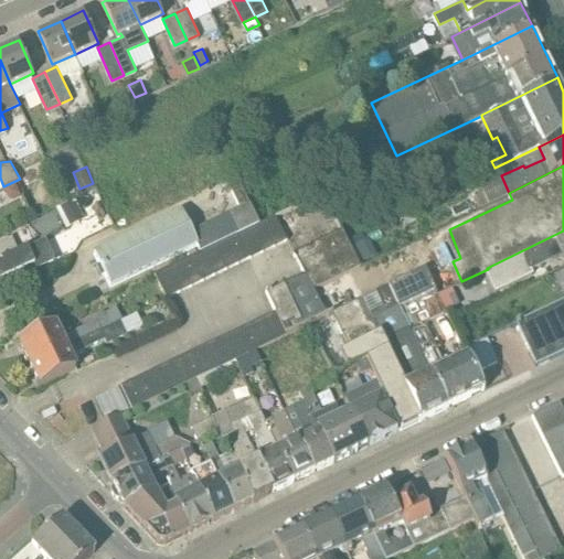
[(110,283),(130,273),(198,242),(201,248),(203,247),(215,242),(227,235),(240,229),(252,224),(259,219),(236,170),(226,174),(241,204),(192,227),(182,207),(95,249),(110,283)]
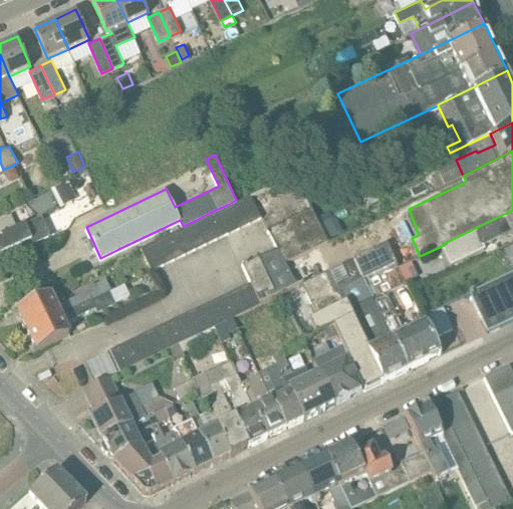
[(15,165),(4,170),(9,180),(19,175),(15,165)]
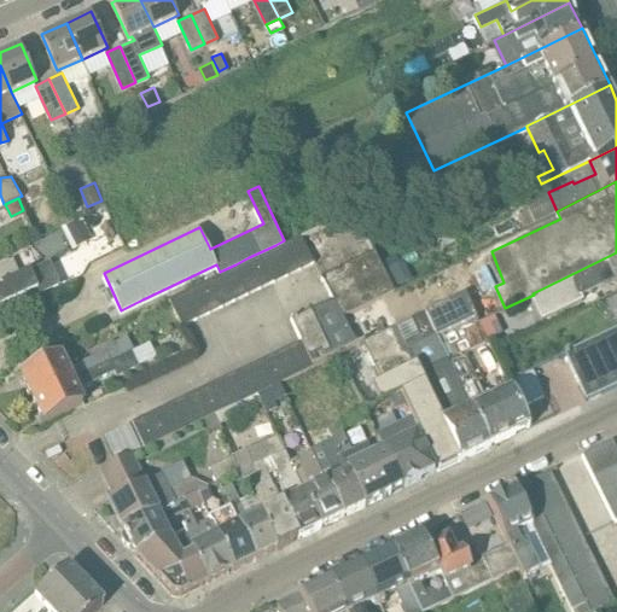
[(93,235),(81,214),(67,222),(77,244),(93,235)]
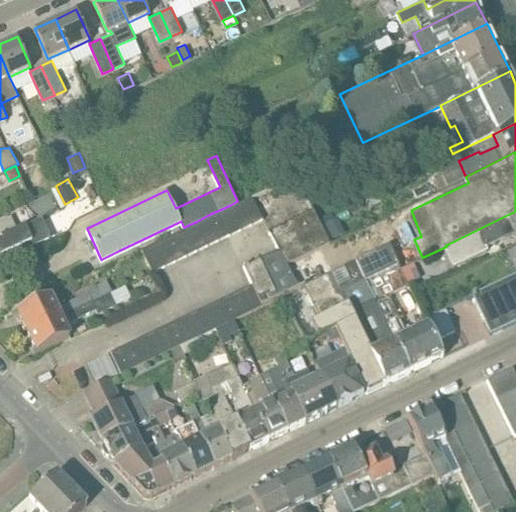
[(263,216),(261,212),(252,194),(241,199),(251,222),(263,216)]
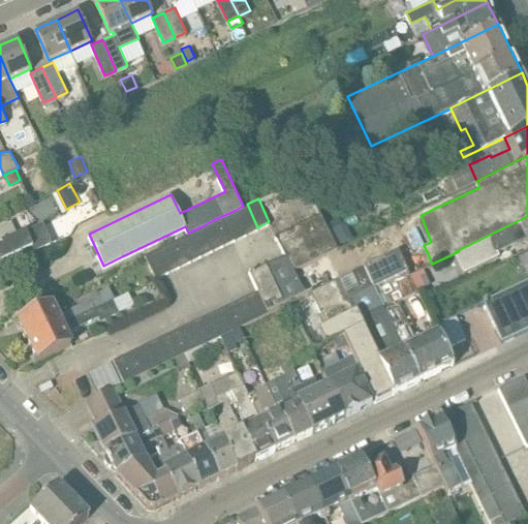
[(246,233),(257,227),(247,204),(243,206),(236,210),(246,233)]
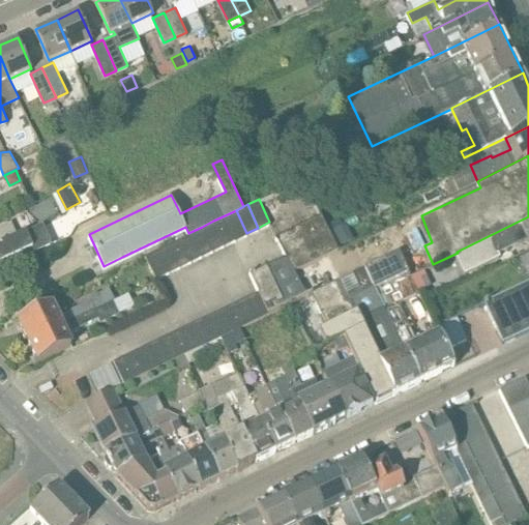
[(235,238),(246,233),(236,210),(225,215),(235,238)]
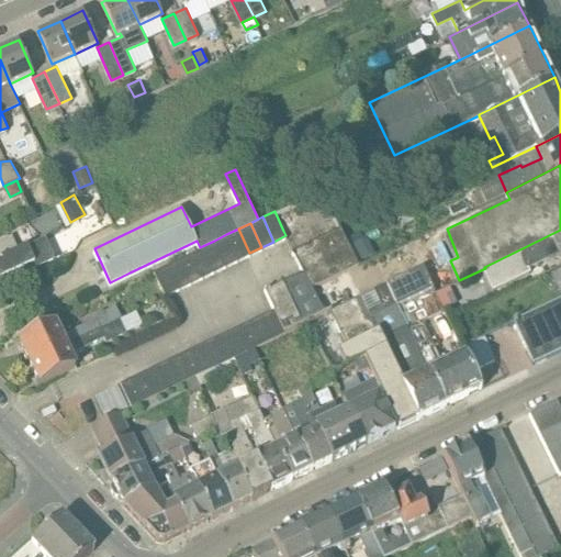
[(276,308),(285,330),(325,310),(312,285),(359,264),(340,227),(293,249),(304,271),(266,288),(276,308)]
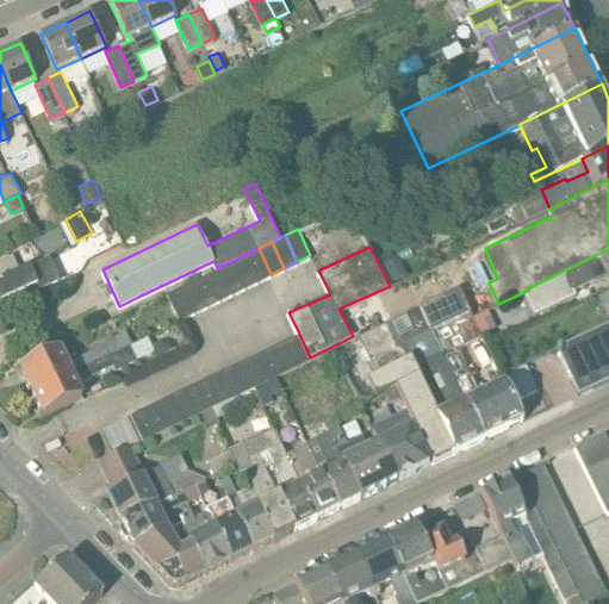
[(259,280),(271,274),(259,248),(246,254),(259,280)]
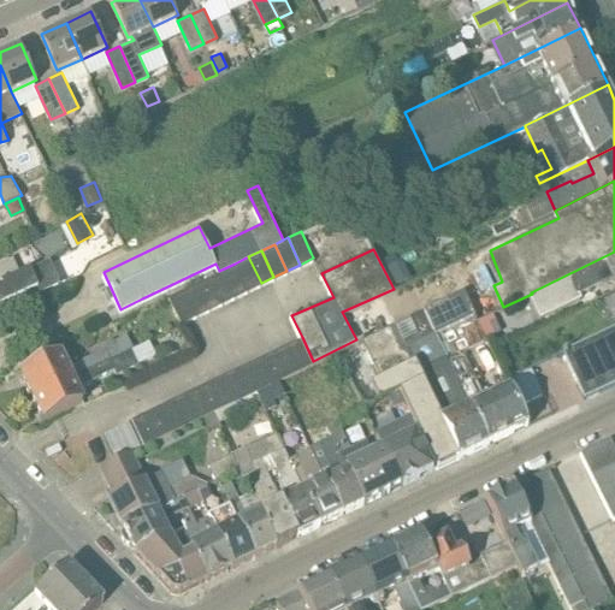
[(614,252),(531,292),(532,294),(542,314),(581,295),(579,291),(614,273),(614,252)]
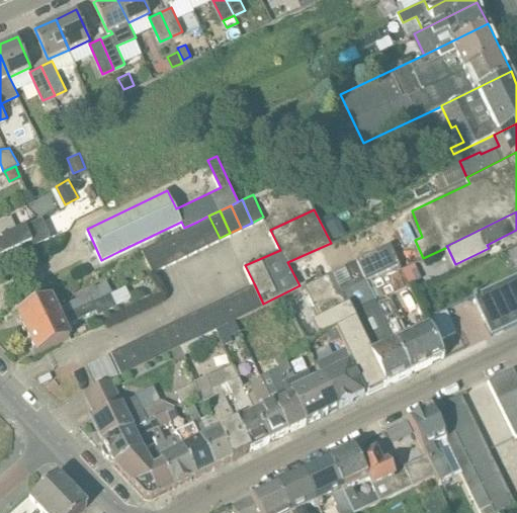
[(0,236),(18,228),(12,214),(0,219),(0,236)]
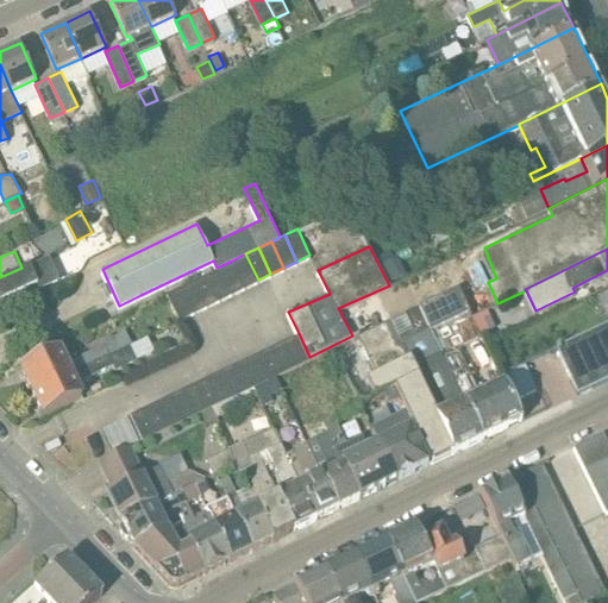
[(245,286),(258,280),(245,253),(232,261),(245,286)]
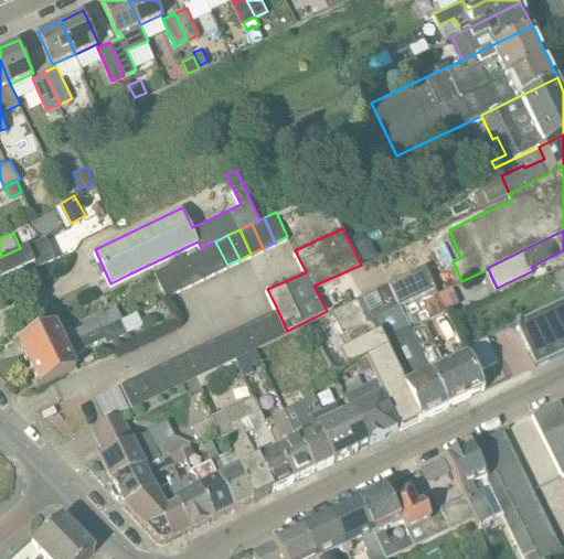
[(215,271),(227,265),(215,242),(203,247),(215,271)]
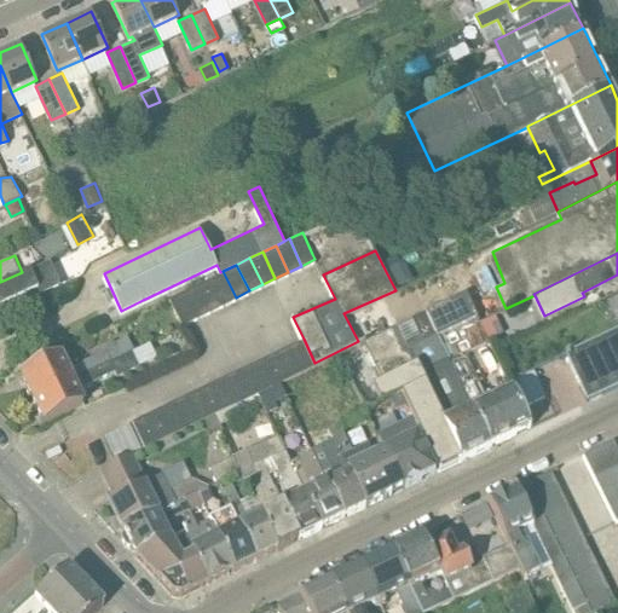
[(22,272),(0,282),(0,311),(1,311),(0,307),(0,302),(38,287),(30,269),(22,272)]
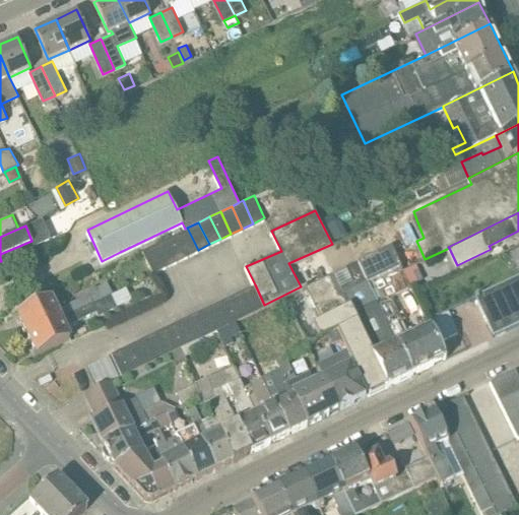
[(187,255),(198,250),(187,228),(185,229),(176,233),(187,255)]
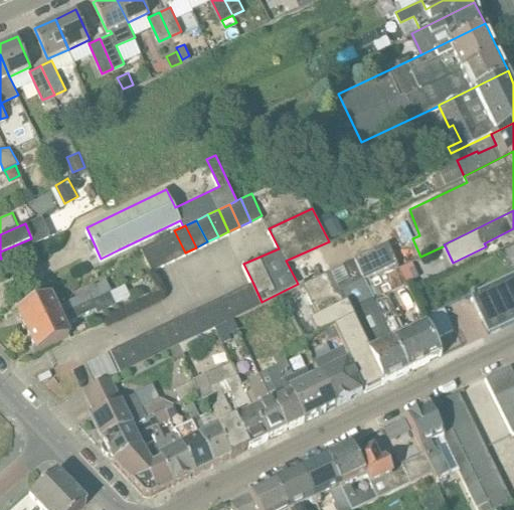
[(174,258),(185,252),(174,230),(163,235),(174,258)]
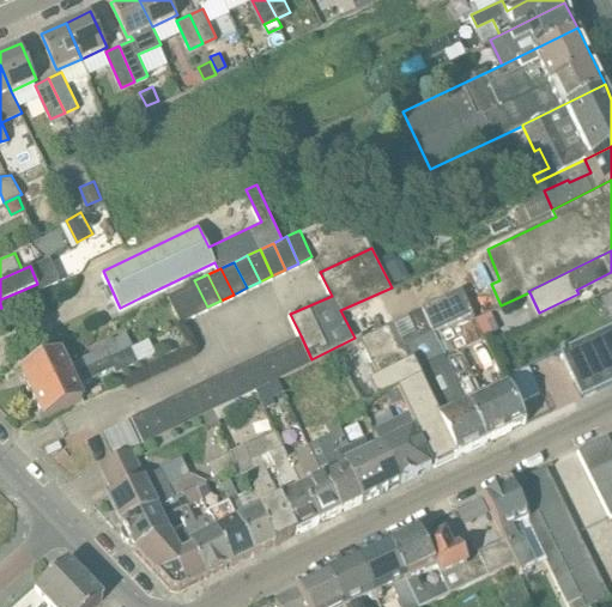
[(194,313),(207,307),(194,280),(181,287),(194,313)]
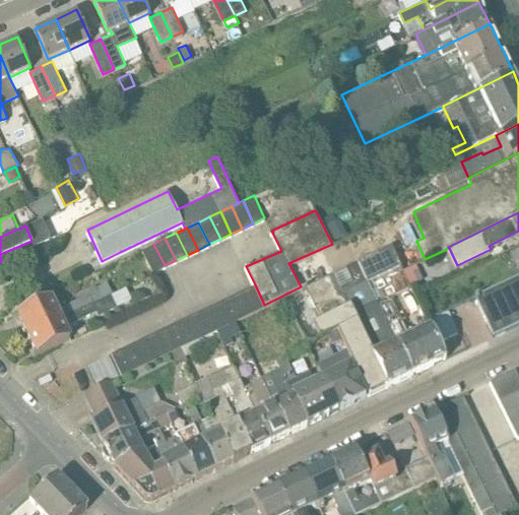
[(153,271),(165,265),(153,244),(142,249),(153,271)]
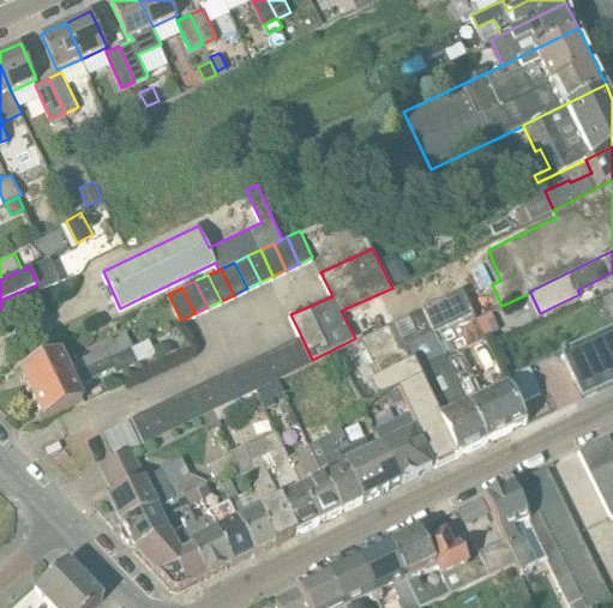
[(437,464),(487,440),(446,357),(434,331),(474,312),(462,288),(361,335),(364,342),(380,375),(371,380),(379,397),(382,396),(382,397),(388,395),(398,390),(403,401),(406,404),(437,464)]
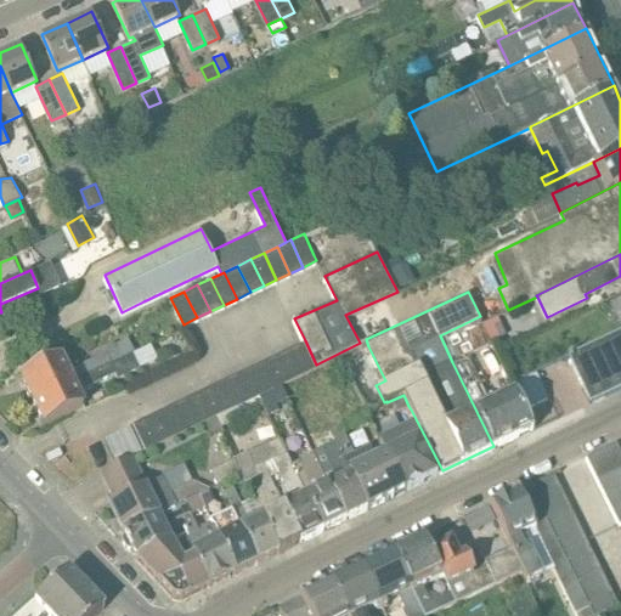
[(620,327),(569,351),(591,400),(620,385),(620,327)]
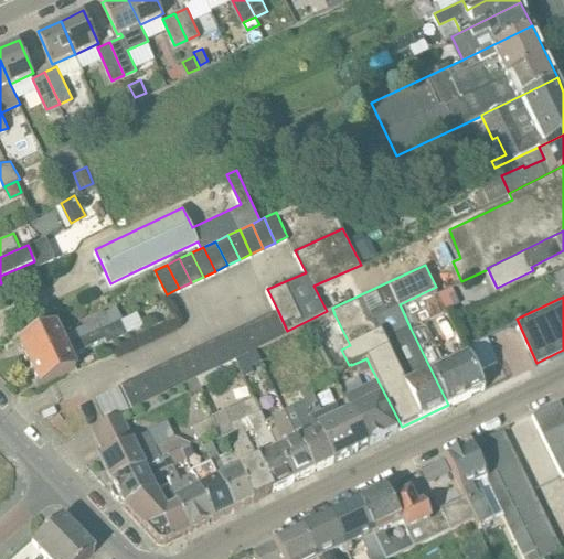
[(275,336),(287,331),(277,309),(265,314),(275,336)]
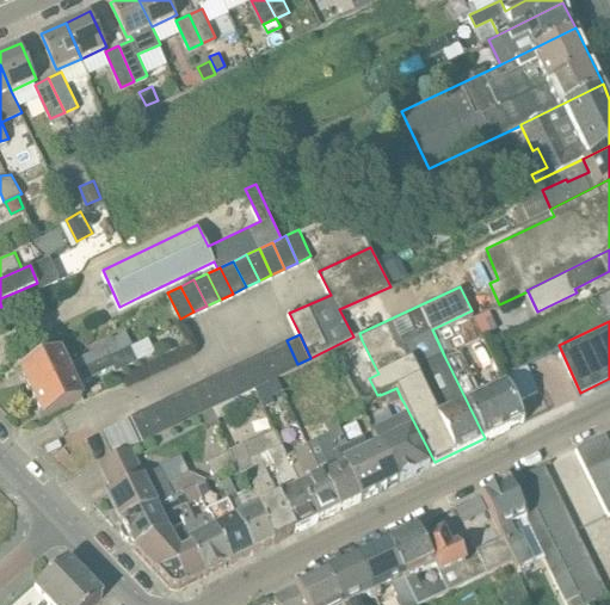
[(284,370),(297,364),(287,340),(273,346),(284,370)]
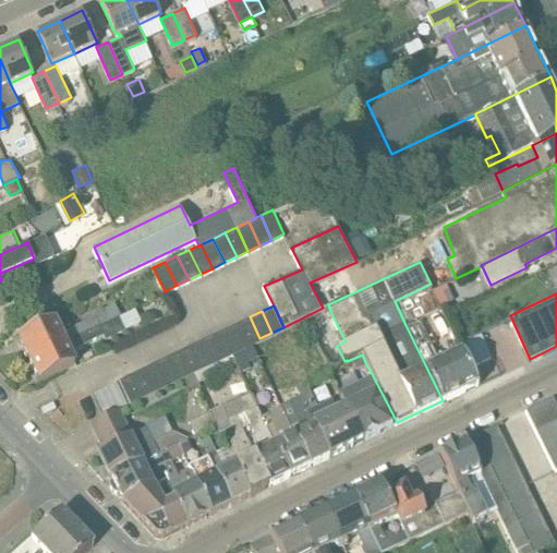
[(19,337),(28,358),(100,323),(96,314),(62,329),(58,319),(19,337)]
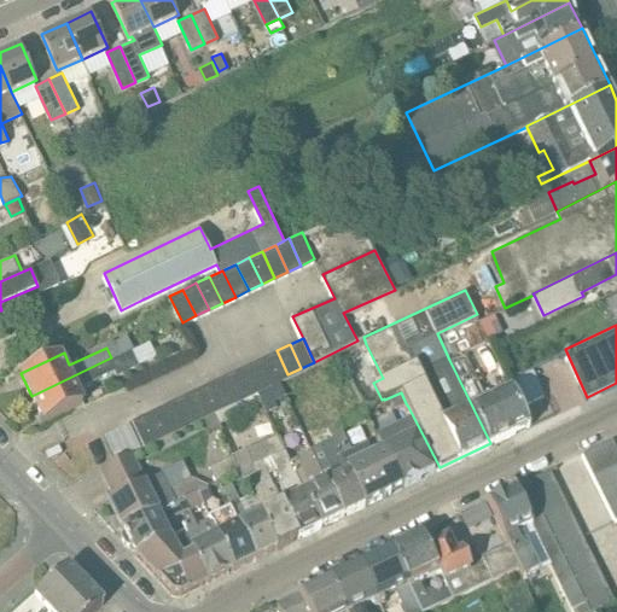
[(31,396),(42,420),(86,400),(79,385),(115,368),(117,373),(139,362),(133,348),(111,357),(31,396)]
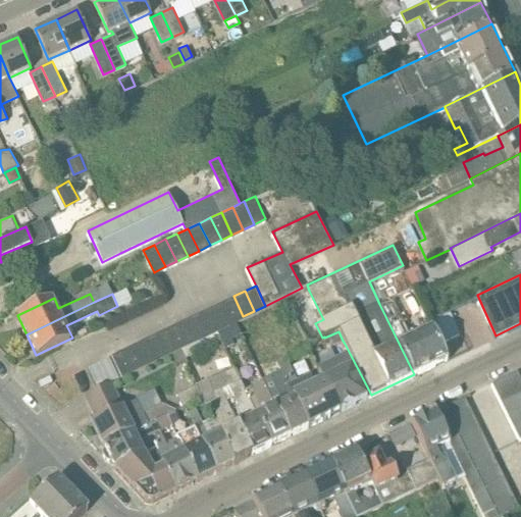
[(237,319),(243,316),(233,296),(222,301),(232,322),(237,319)]
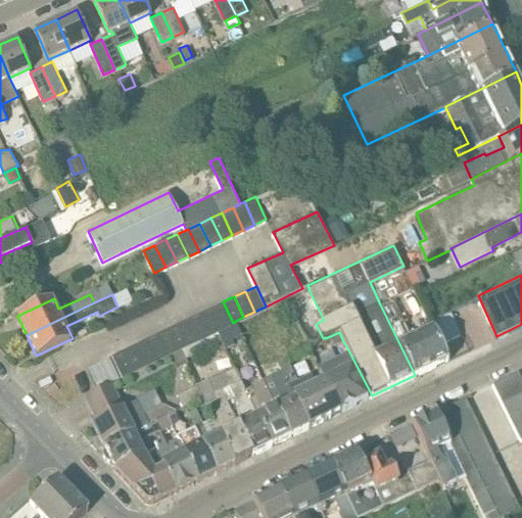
[(412,336),(394,297),(380,304),(415,375),(448,359),(432,325),(412,336)]
